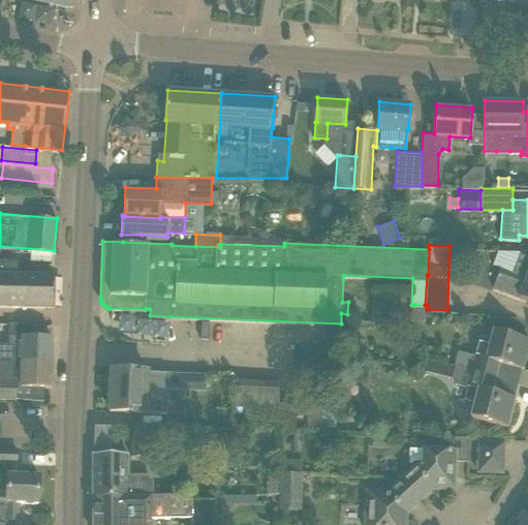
[(519,295),(527,299),(527,255),(519,251),(513,269),(501,265),(495,279),(493,285),(519,295)]
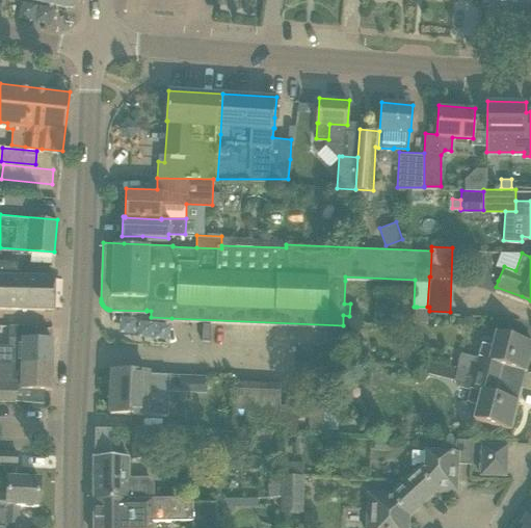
[(53,308),(55,274),(33,274),(6,274),(7,261),(0,260),(0,306),(33,307),(53,308)]
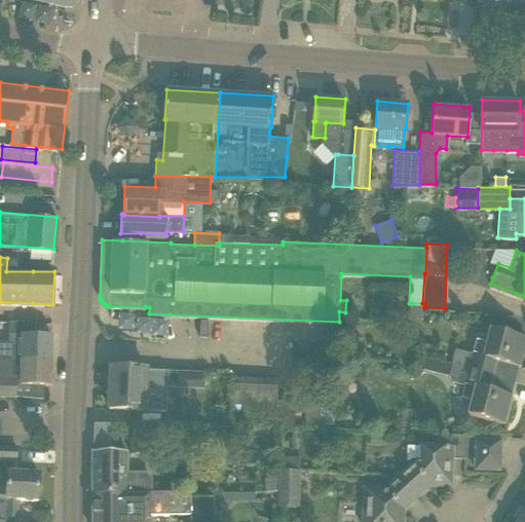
[(424,317),(424,307),(424,303),(422,303),(412,303),(411,317),(424,317)]
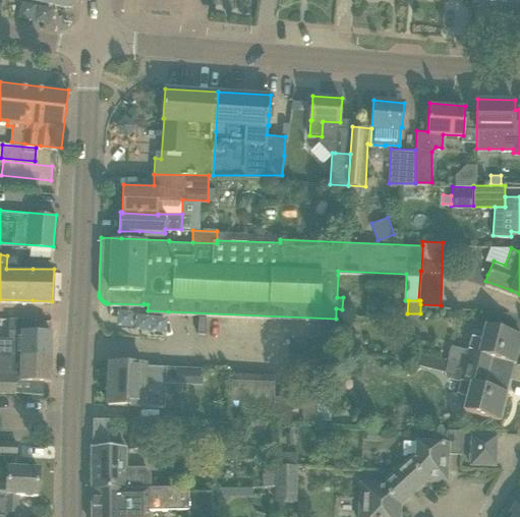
[(114,321),(129,320),(129,307),(113,308),(114,321)]
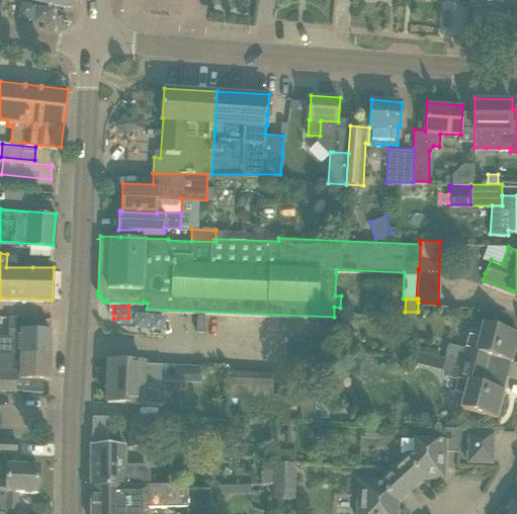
[(0,350),(51,352),(52,328),(30,327),(30,316),(9,315),(9,335),(0,334),(0,350)]
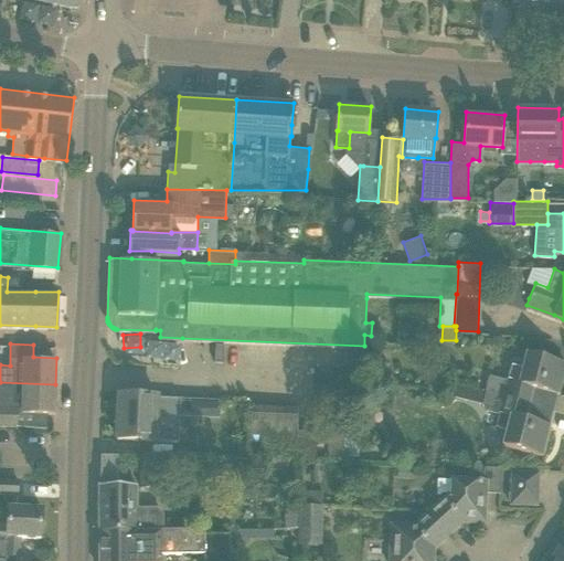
[(512,362),(508,378),(479,370),(475,383),(487,385),(530,398),(533,385),(557,392),(563,368),(563,360),(545,356),(528,351),(523,366),(512,362)]
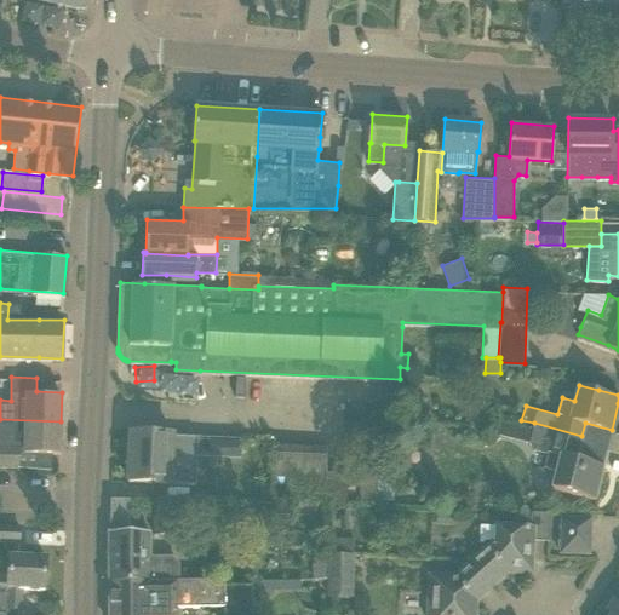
[(0,463),(19,464),(21,444),(26,444),(26,450),(59,452),(61,421),(0,419),(0,463)]
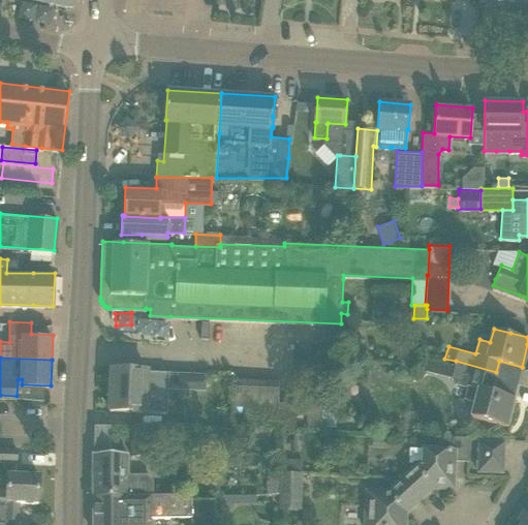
[(495,375),(455,364),(452,376),(456,382),(467,385),(464,396),(475,399),(471,414),(487,419),(507,424),(515,395),(514,395),(492,389),(495,375)]
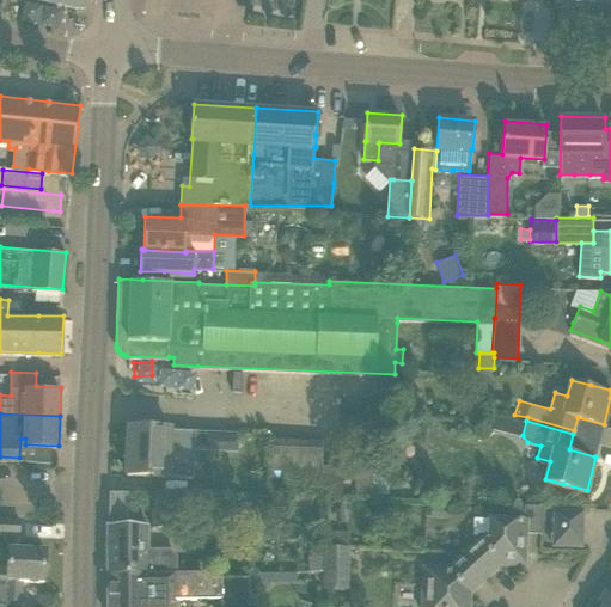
[(196,429),(129,425),(127,472),(194,476),(196,429)]
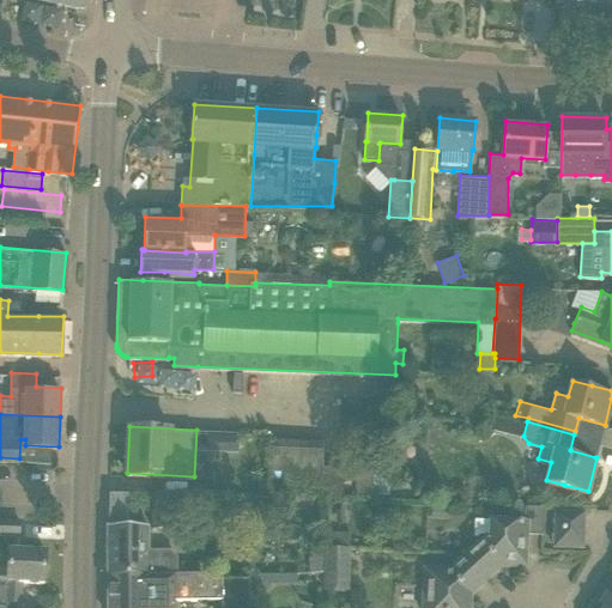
[(214,430),(214,448),(238,449),(240,431),(214,430)]
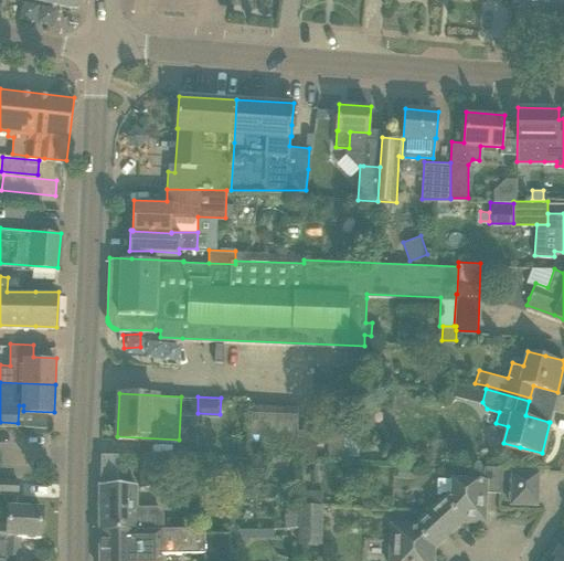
[(246,453),(329,457),(343,457),(344,453),(344,431),(297,429),(298,405),(248,403),(246,440),(246,453)]
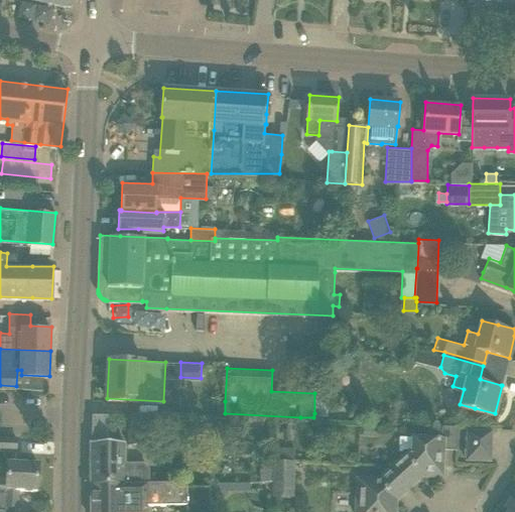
[(217,413),(225,413),(225,401),(218,400),(217,413)]
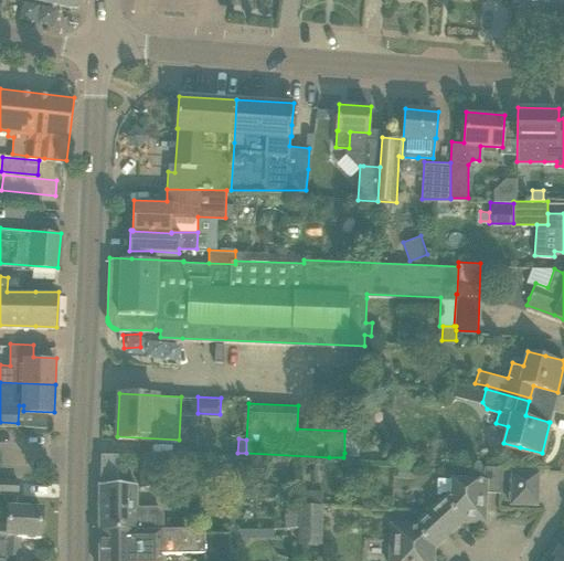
[(170,486),(169,453),(139,454),(140,486),(170,486)]
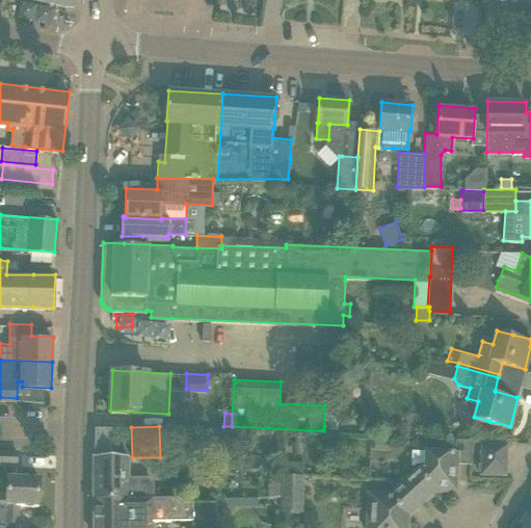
[(94,496),(154,496),(154,480),(148,475),(129,475),(129,454),(116,454),(116,440),(112,440),(112,427),(95,427),(95,454),(94,454),(94,496)]
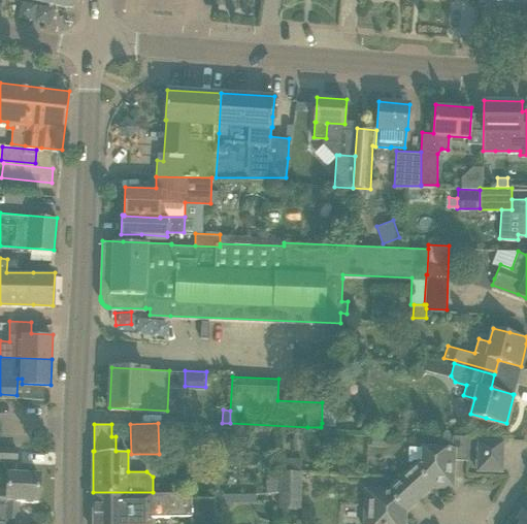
[(385,444),(385,431),(372,431),(371,444),(385,444)]
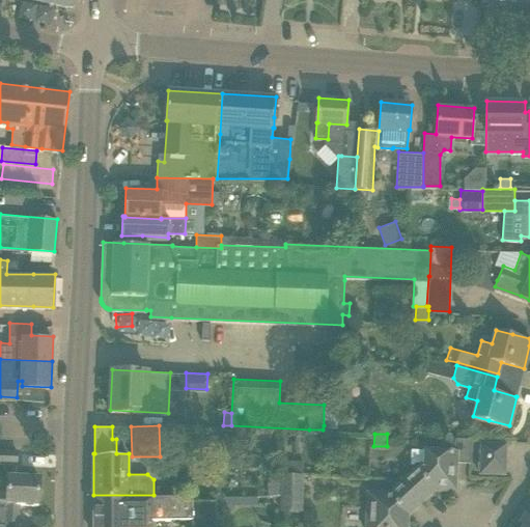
[(481,471),(503,472),(503,444),(481,443),(481,461),(476,461),(476,467),(481,467),(481,471)]
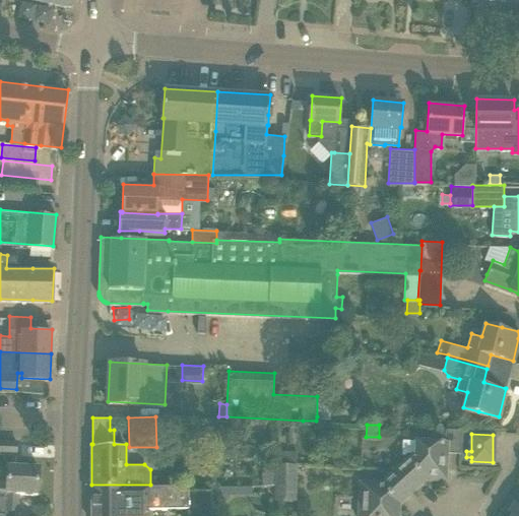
[(0,451),(15,452),(16,440),(0,439),(0,451)]
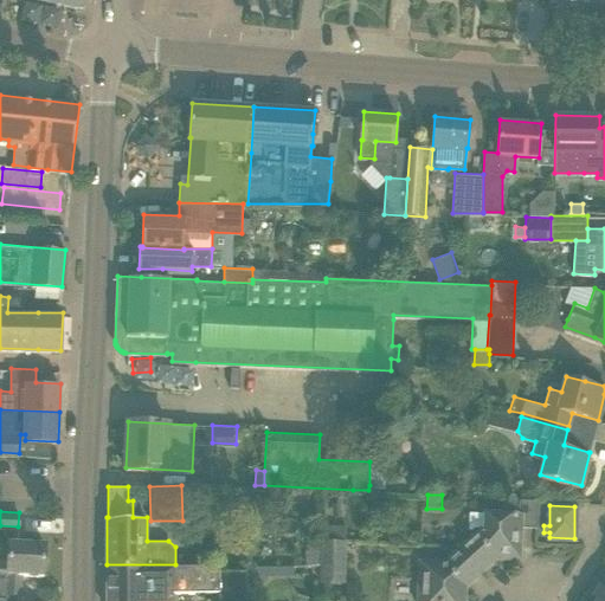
[(474,531),(457,545),(481,572),(493,560),(493,557),(520,559),(521,514),(484,512),(483,528),(474,527),(474,531)]
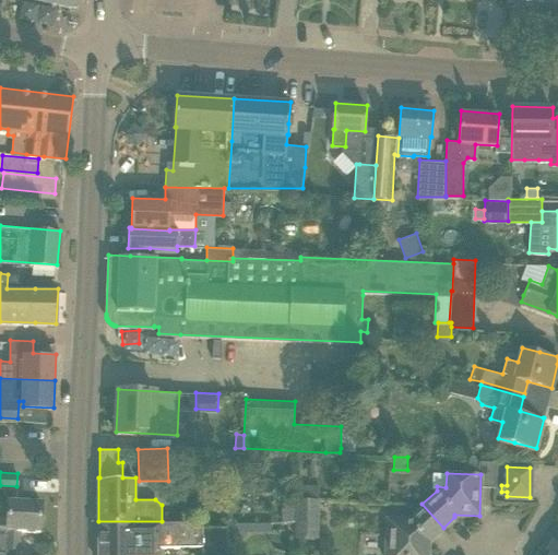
[(295,497),(320,498),(320,482),(296,481),(295,497)]
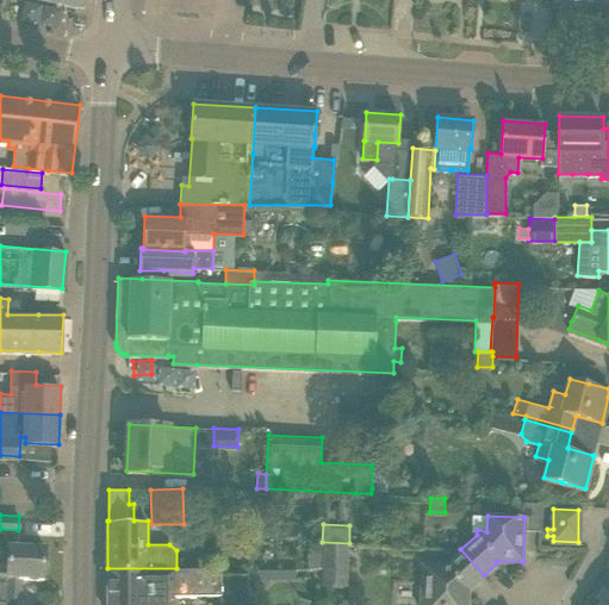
[(348,571),(349,543),(322,542),(322,571),(348,571)]
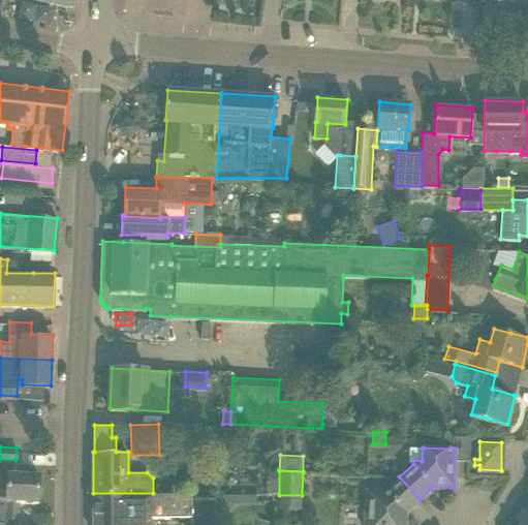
[(19,500),(37,501),(39,474),(8,472),(6,505),(6,516),(18,517),(19,500)]
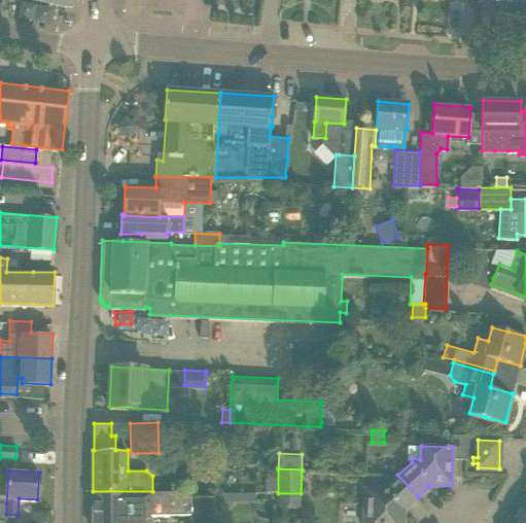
[(418,497),(397,475),(384,487),(363,485),(361,522),(404,522),(405,508),(407,508),(418,497)]
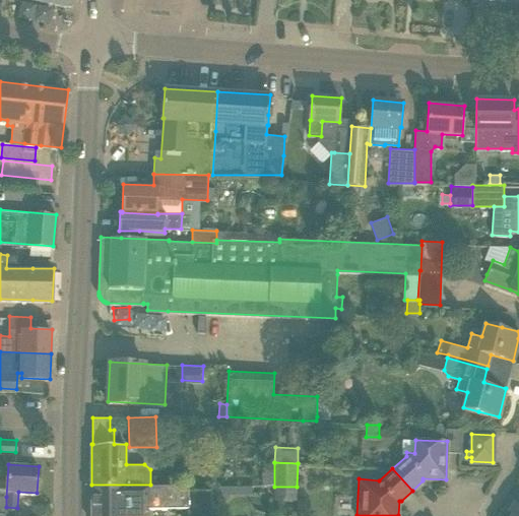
[(91,485),(91,515),(145,515),(145,508),(187,507),(186,515),(210,515),(211,493),(211,490),(187,490),(187,485),(150,485),(91,485)]
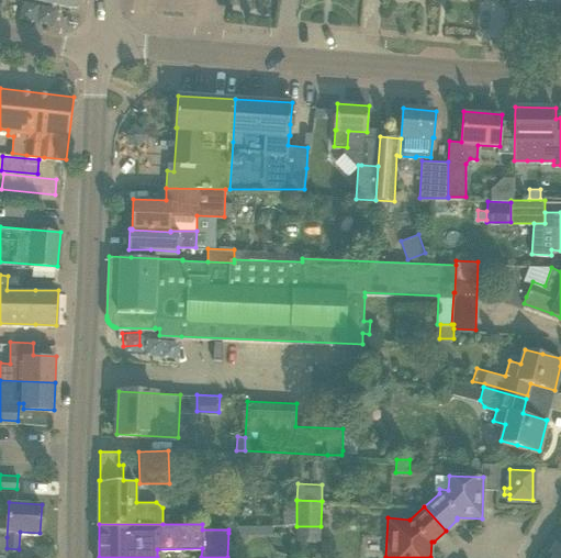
[(560,544),(554,540),(549,550),(553,554),(550,557),(560,557),(560,544)]
